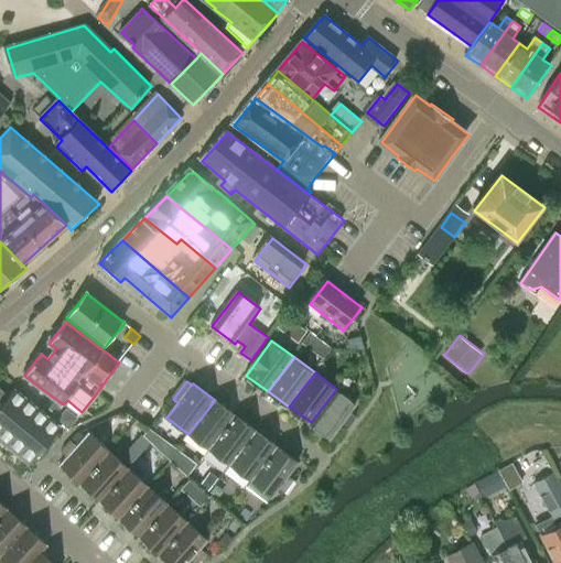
[(63,429),(17,390),(10,398),(0,389),(0,437),(17,451),(14,454),(30,467),(63,429)]
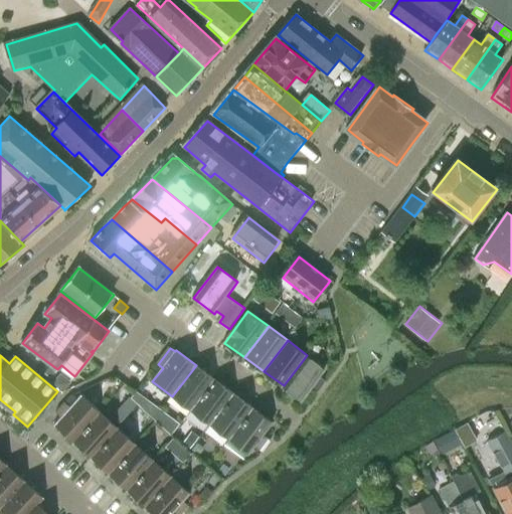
[(307,355),(284,385),(304,400),(327,369),(307,355)]
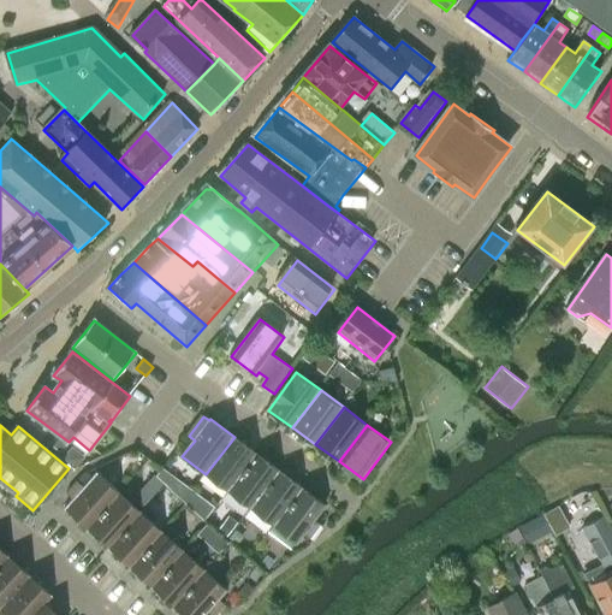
[(257,454),(235,437),(206,474),(229,492),(257,454)]
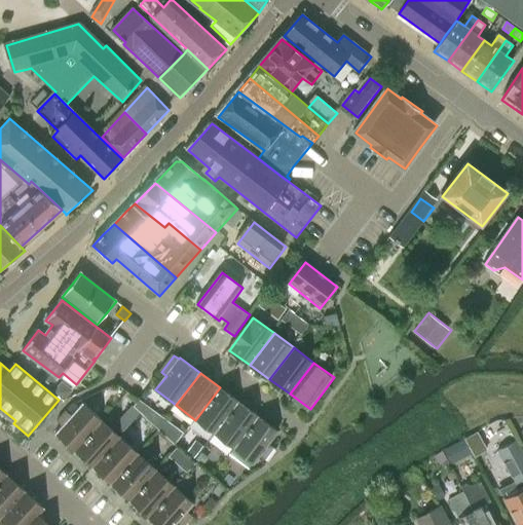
[(63,381),(54,392),(66,401),(72,392),(71,386),(63,381)]
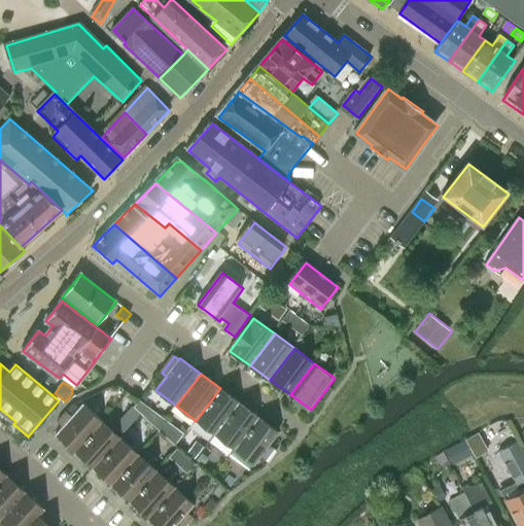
[(240,402),(220,388),(196,421),(215,435),(240,402)]
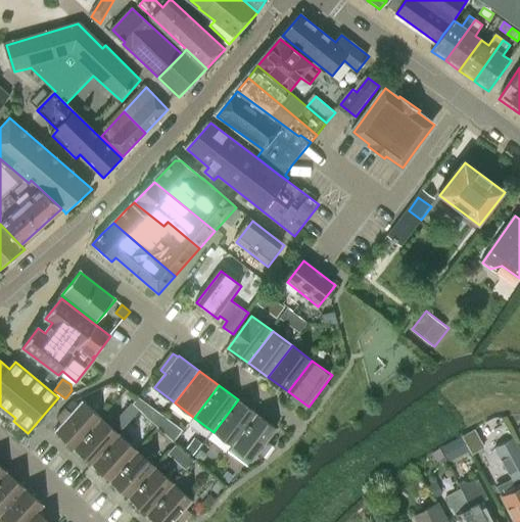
[(258,415),(238,399),(214,432),(234,447),(258,415)]
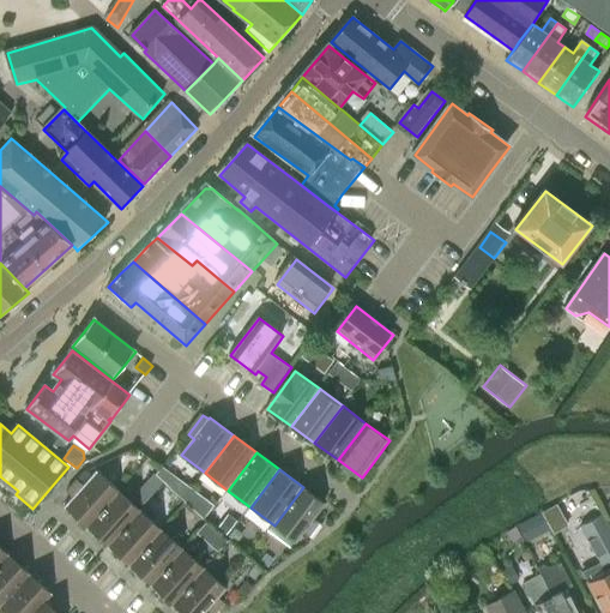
[(89,527),(120,492),(98,473),(84,487),(79,481),(68,493),(76,498),(66,508),(89,527)]
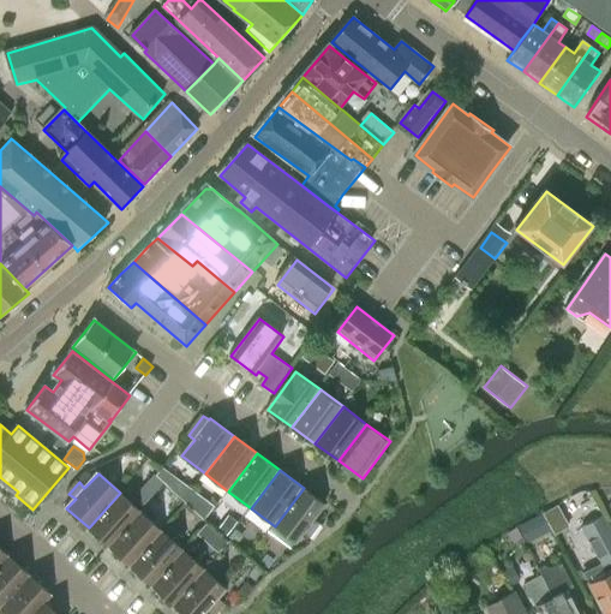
[(304,488),(275,526),(298,543),(305,534),(311,537),(322,524),(316,519),(327,505),(304,488)]
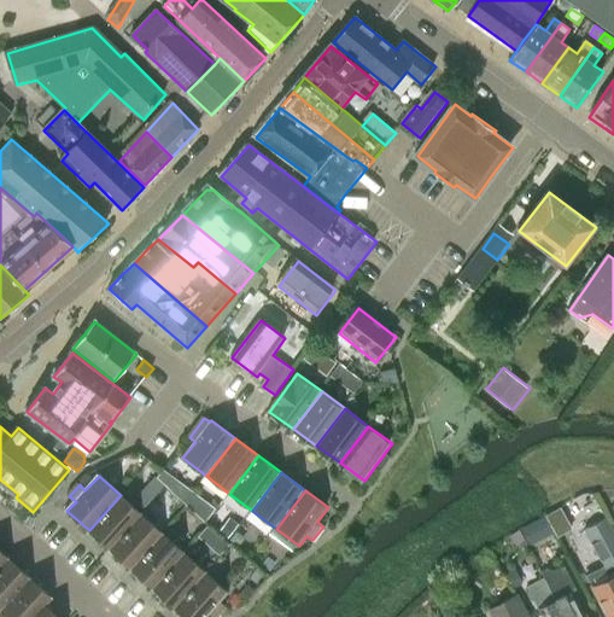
[(142,516),(121,495),(89,530),(111,551),(142,516)]
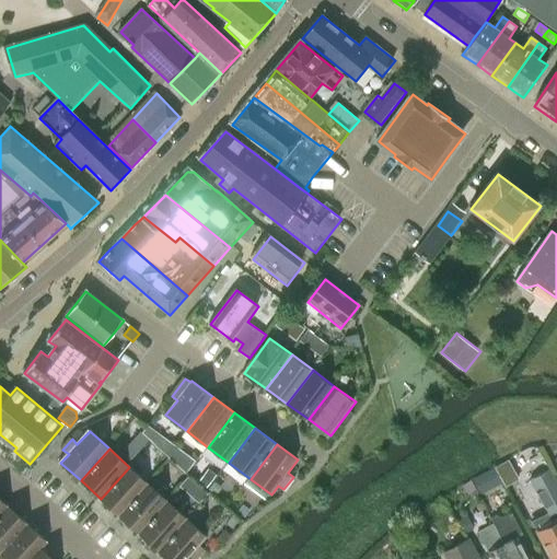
[(149,485),(129,467),(101,499),(120,516),(149,485)]
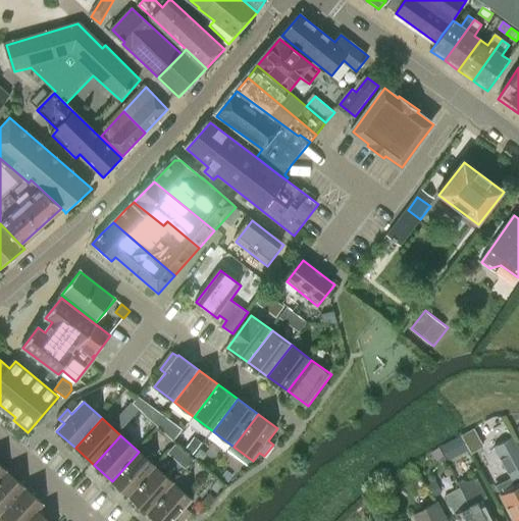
[(443,447),(450,461),(470,451),(462,435),(443,447)]
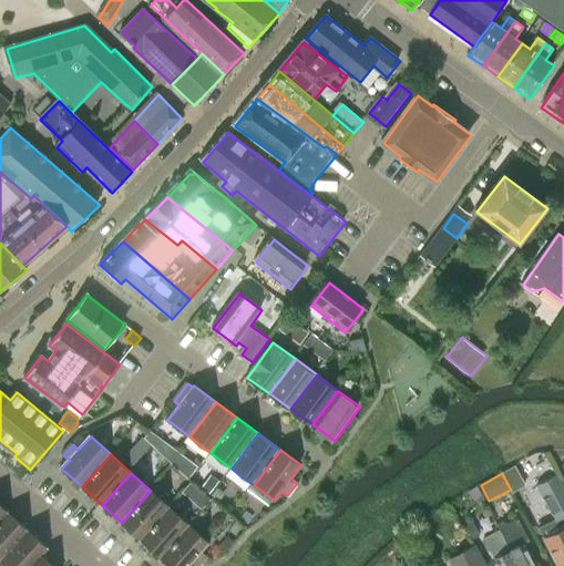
[(563,486),(559,476),(540,486),(556,521),(557,523),(563,520),(563,486)]
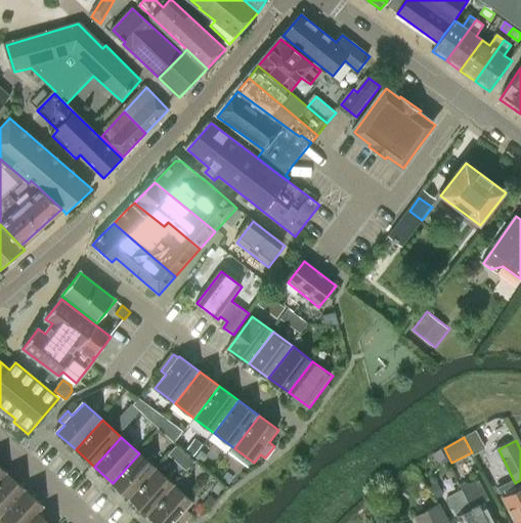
[(157,469),(139,453),(113,483),(130,498),(157,469)]
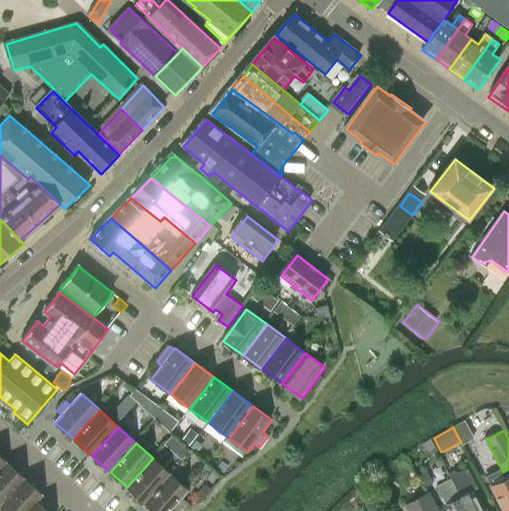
[(172,475),(153,458),(127,487),(146,504),(172,475)]
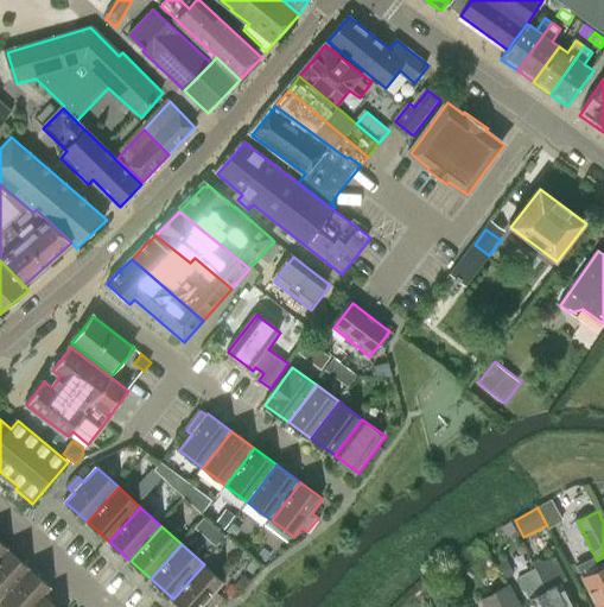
[(266,549),(260,557),(267,563),(273,555),(266,549)]
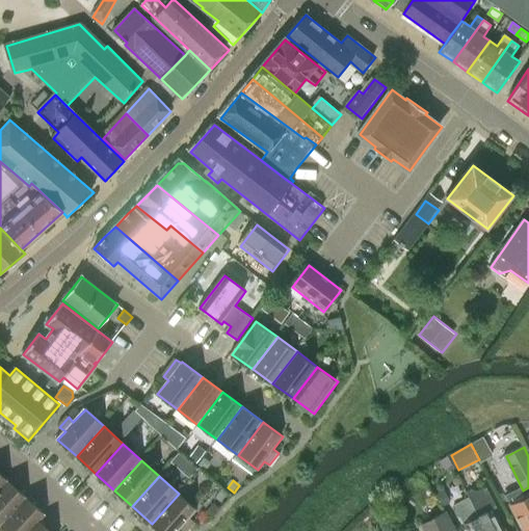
[(0,527),(26,499),(8,482),(0,490),(0,527)]
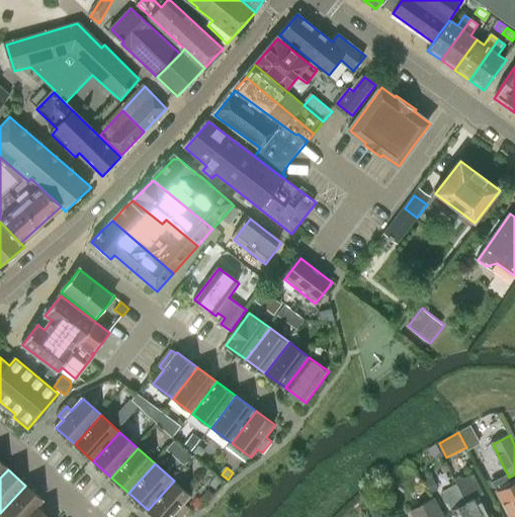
[(488,516),(481,502),(487,498),(475,475),(466,479),(460,477),(456,480),(460,488),(459,488),(463,498),(462,498),(473,516),(492,516),(491,514),(488,516)]
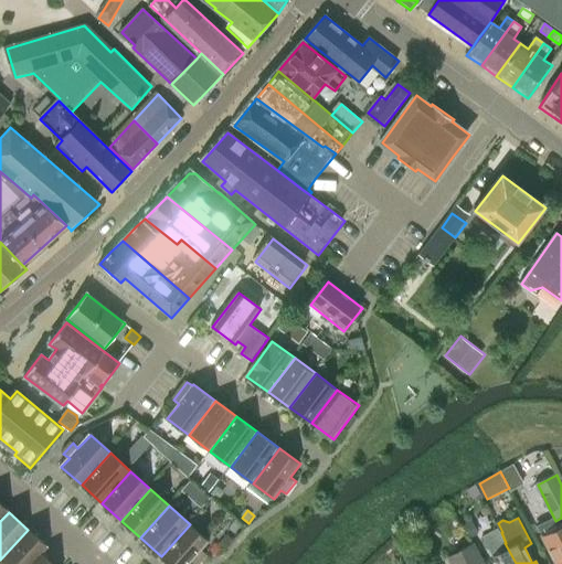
[(554,519),(538,527),(539,529),(543,538),(549,547),(557,563),(561,563),(561,518),(555,521),(554,519)]
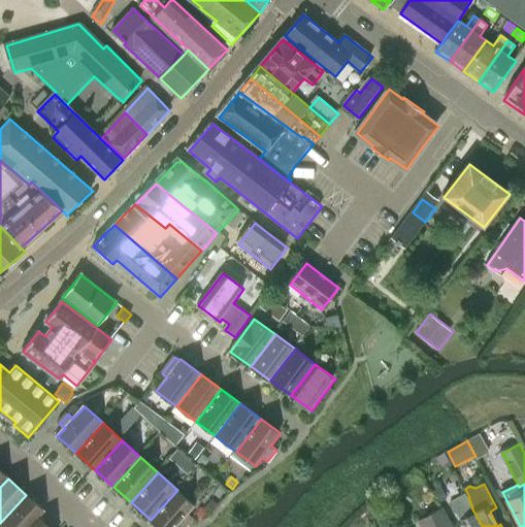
[(441,485),(433,489),(441,505),(450,501),(441,485)]
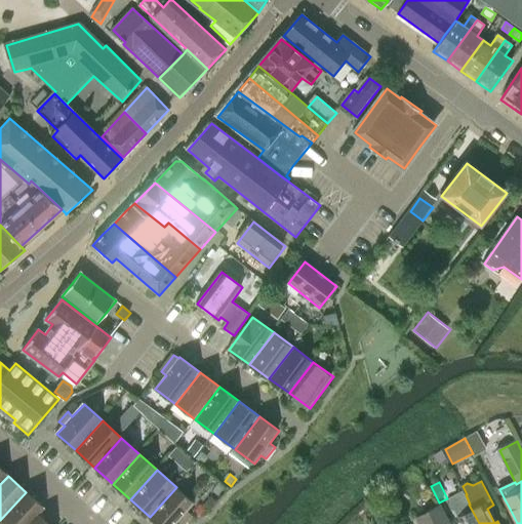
[(470,505),(466,494),(467,494),(463,486),(462,486),(464,490),(449,498),(462,523),(479,523),(469,505),(470,505)]
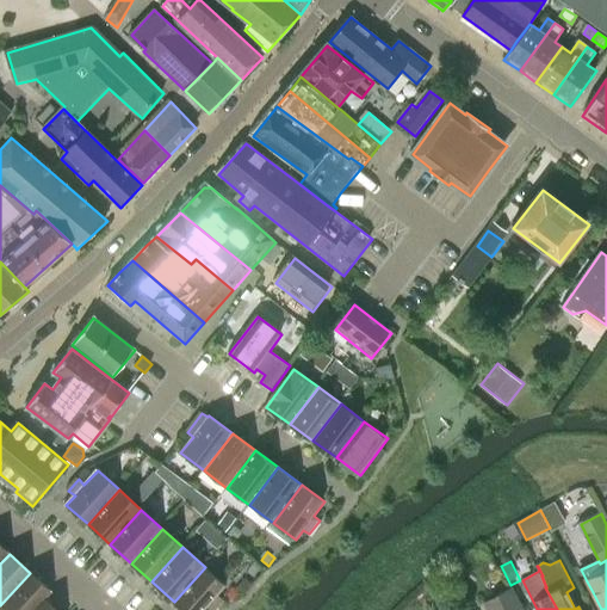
[(205,567),(174,602),(183,609),(206,609),(208,608),(209,609),(216,609),(224,601),(218,596),(227,587),(205,567)]
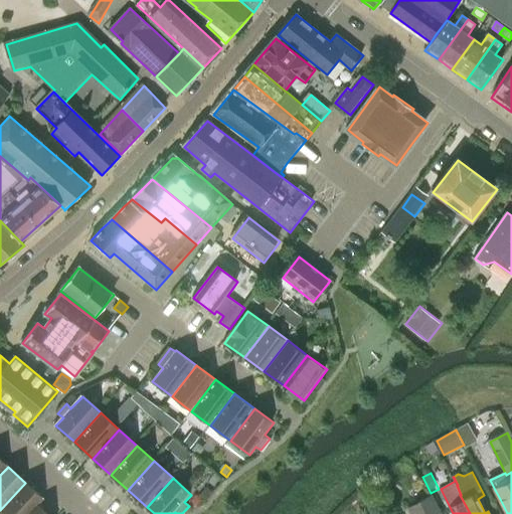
[(40,506),(44,500),(25,483),(0,510),(0,513),(29,513),(38,504),(40,506)]
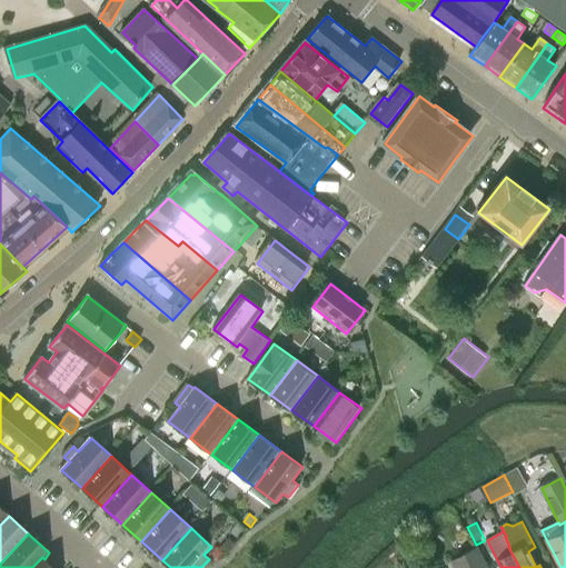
[(486,567),(477,550),(452,562),(454,567),(486,567)]
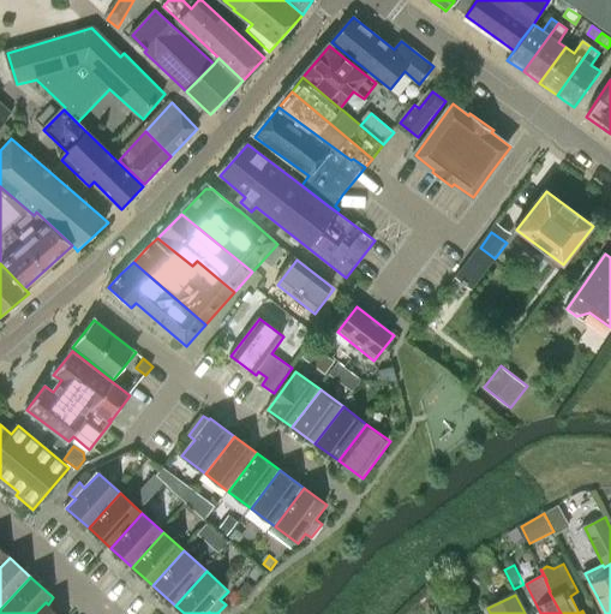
[(58,613),(48,604),(46,602),(35,613),(58,613)]
